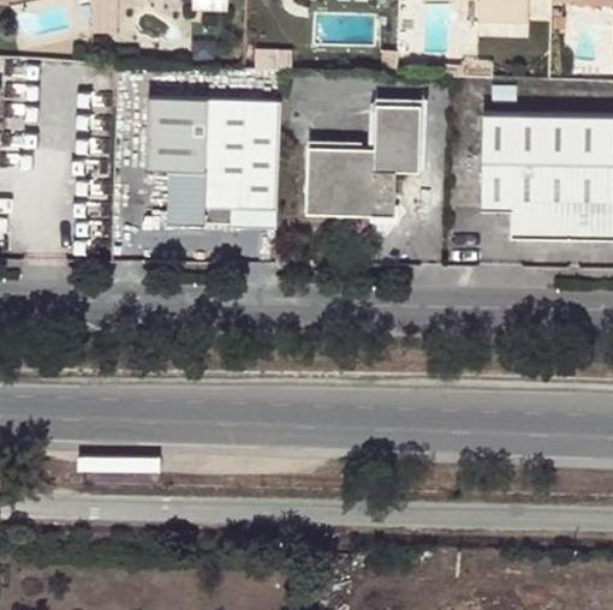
[(91,0),(90,36),(115,36),(115,0),(91,0)]
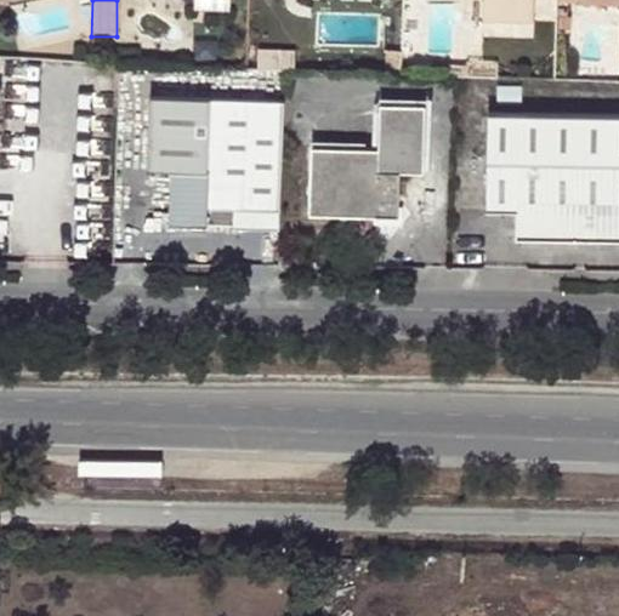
[(227,15),(227,0),(189,0),(189,13),(227,15)]
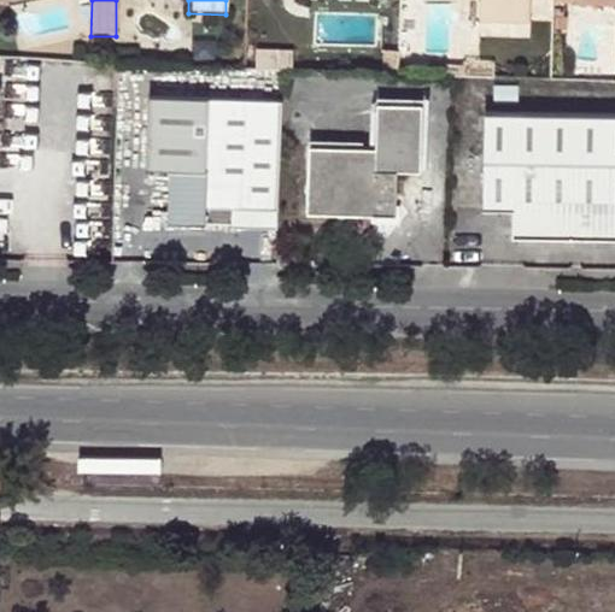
[(481,23),(531,25),(531,0),(462,0),(463,0),(481,1),(481,23)]
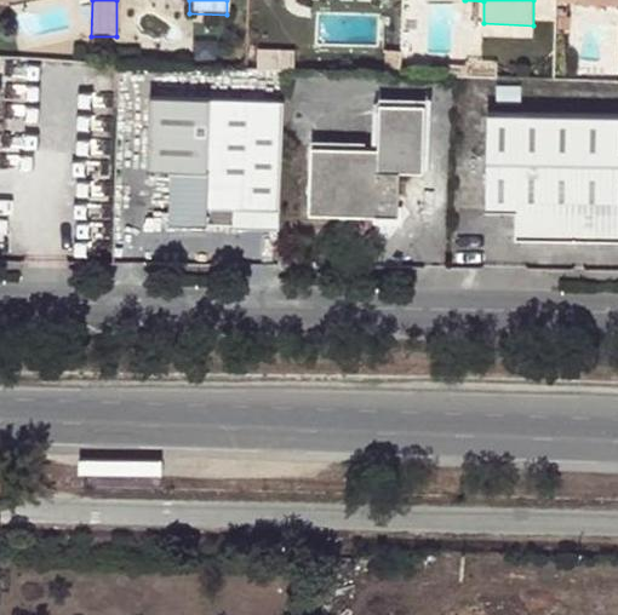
[(464,68),(464,80),(496,81),(496,64),(465,63),(464,68)]
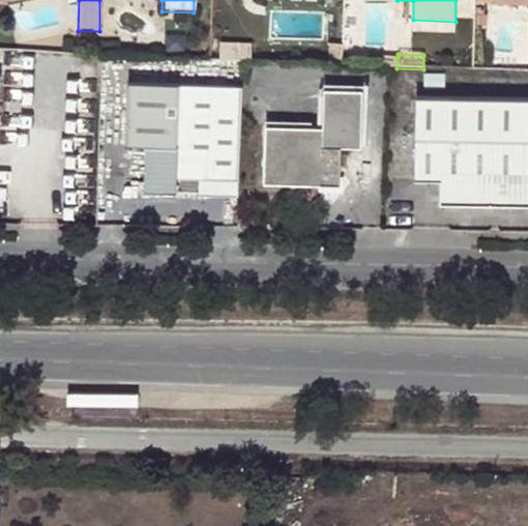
[(381,58),(381,67),(397,68),(397,58),(381,58)]
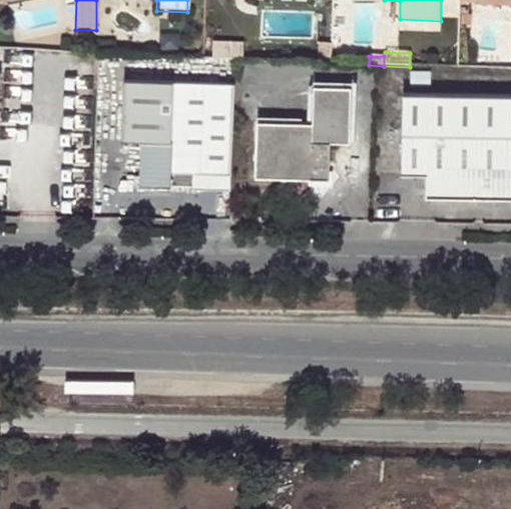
[(230,176),(231,85),(120,84),(119,145),(139,145),(138,190),(194,190),(195,176),(230,176)]
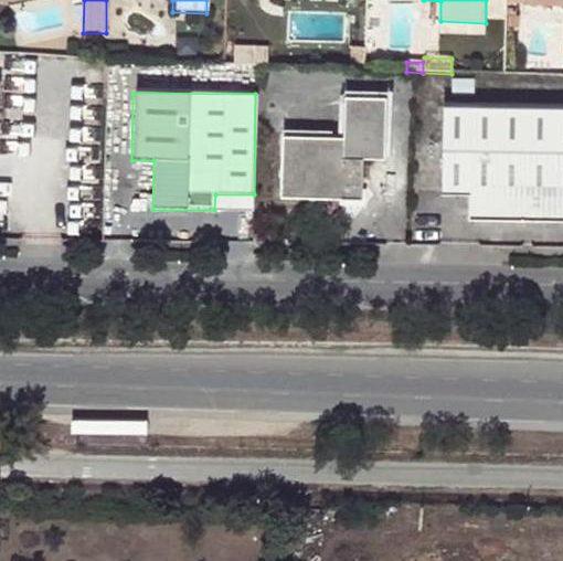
[(362,158),(362,99),(342,99),(342,137),(280,136),(279,196),(361,199),(362,158)]
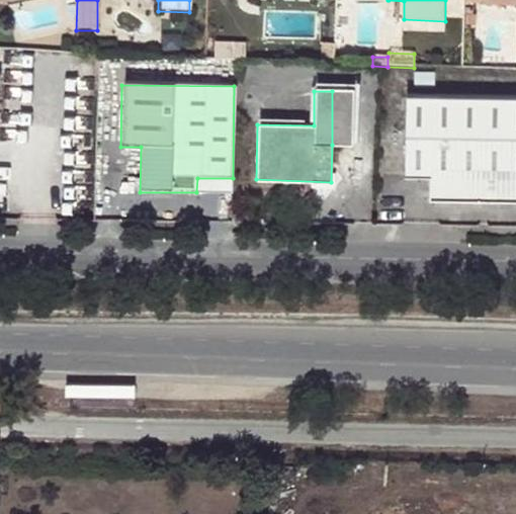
[(352,92),(332,91),(332,145),(351,145),(352,92)]
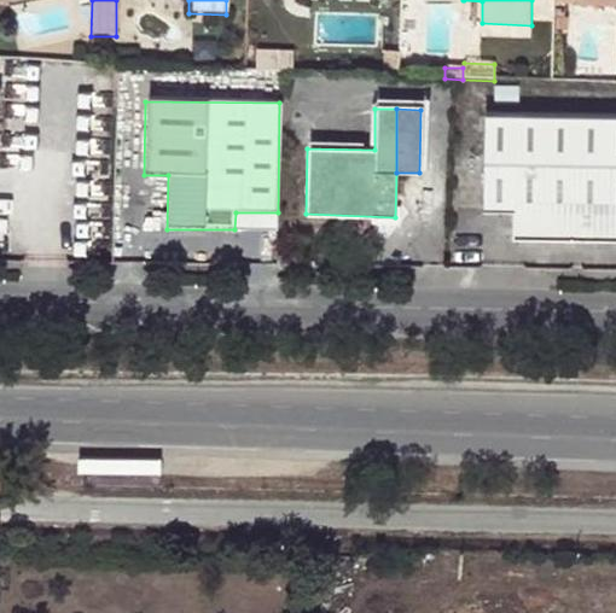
[(512,237),(587,240),(591,115),(487,114),(483,210),(513,210),(512,237)]
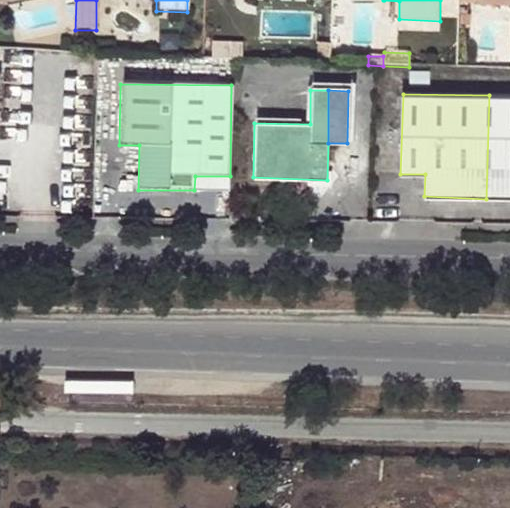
[(509,95),(489,95),(486,199),(509,200),(509,95)]
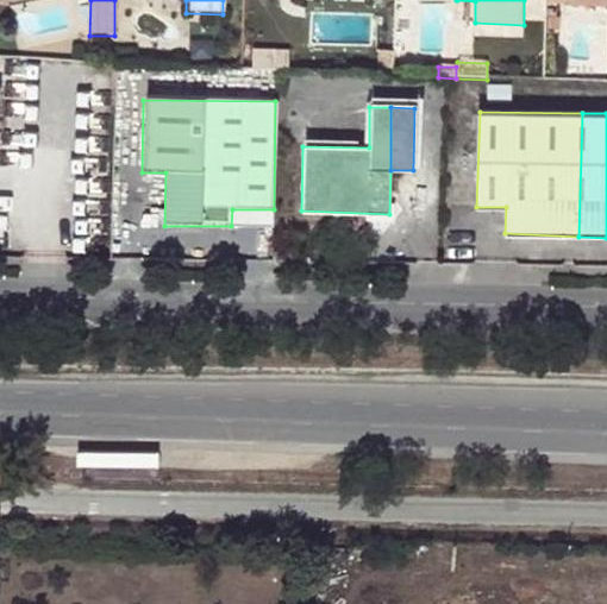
[(142,172),(141,237),(164,237),(164,226),(166,172),(142,172)]
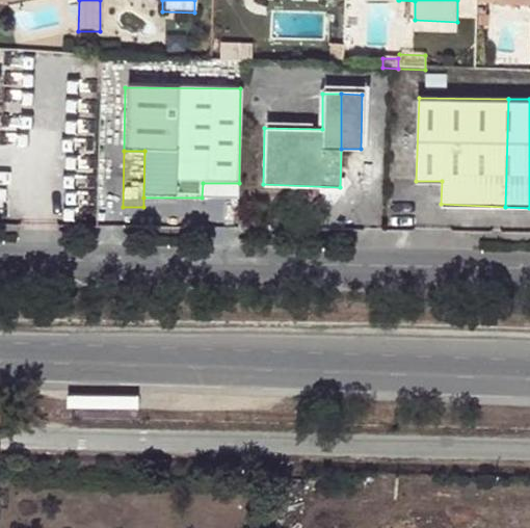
[(202,198),(238,199),(239,183),(203,183),(202,198)]
